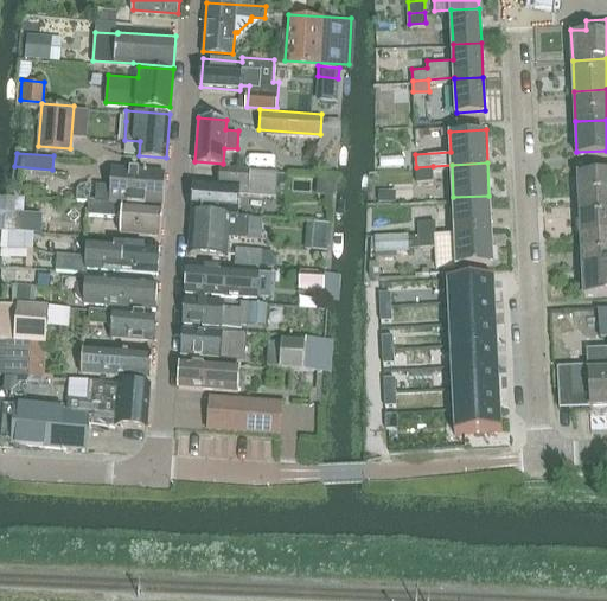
[(97,181),(95,198),(163,203),(165,170),(113,165),(112,183),(97,181)]
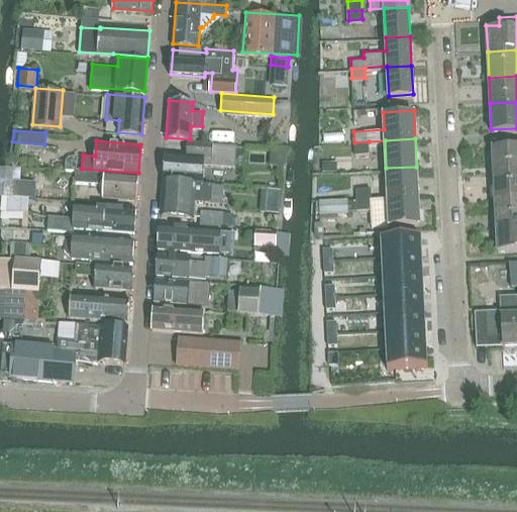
[(163,176),(201,179),(203,163),(235,166),(236,144),(212,142),(189,141),(188,157),(165,155),(163,176)]
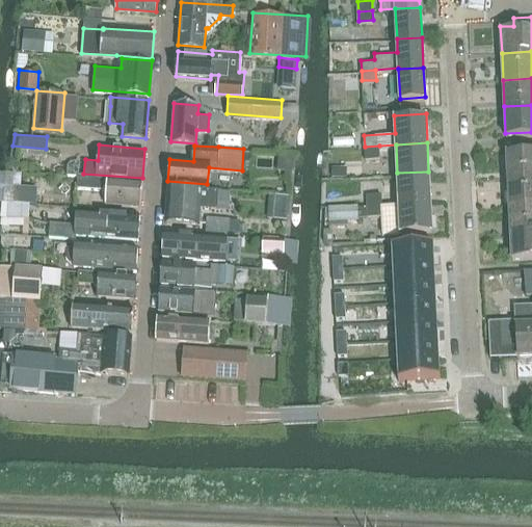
[(379,157),(379,146),(365,147),(366,157),(379,157)]
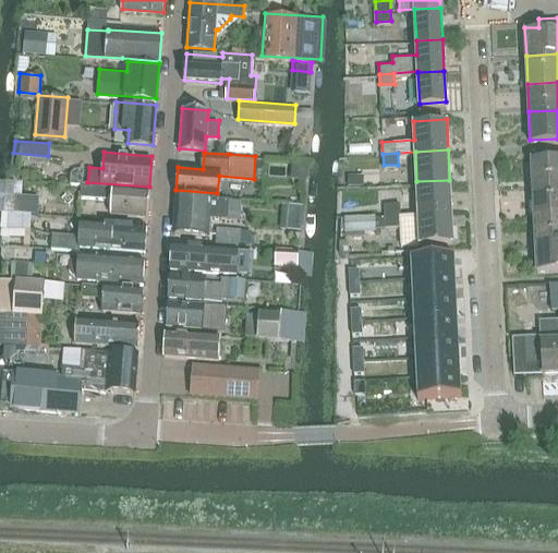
[(557,155),(531,157),(533,185),(557,183),(557,155)]
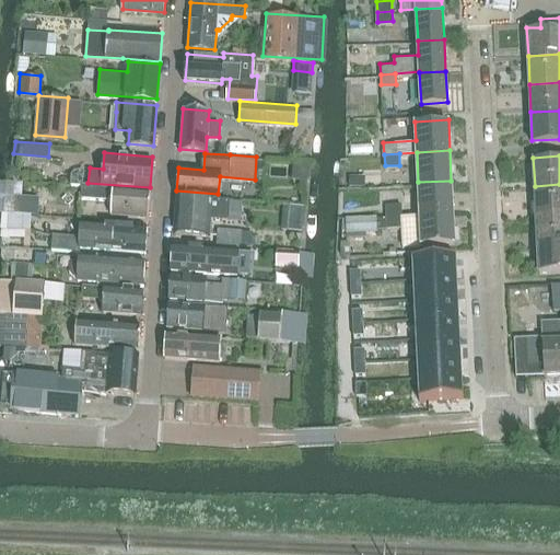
[(451,181),(418,182),(419,212),(453,211),(451,181)]
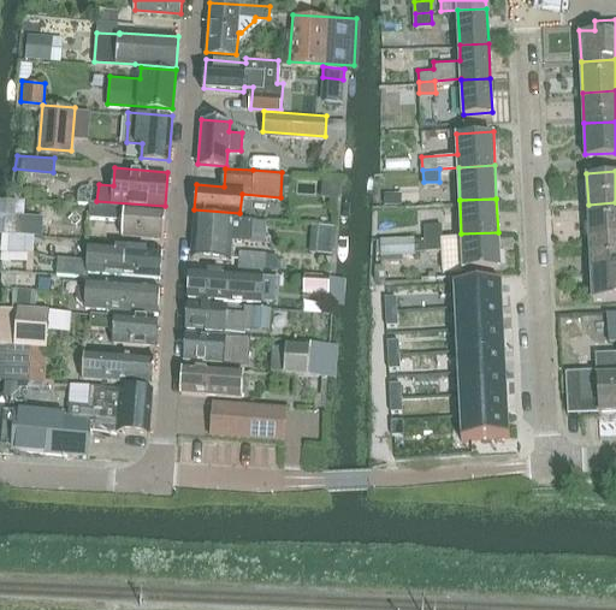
[(165,206),(96,201),(90,201),(89,215),(123,218),(122,234),(163,236),(165,206)]
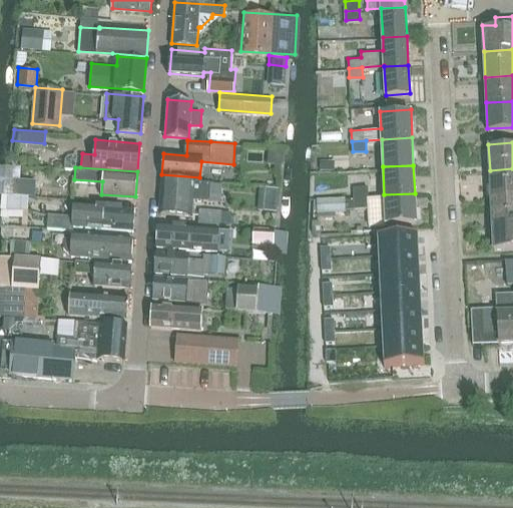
[(512,168),(490,170),(491,196),(512,194),(512,168)]
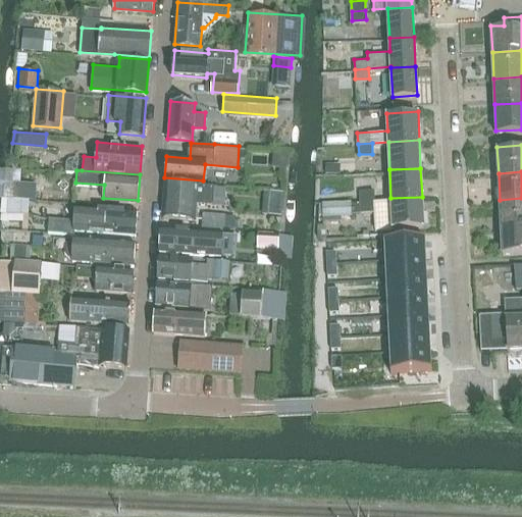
[(35,197),(36,182),(15,181),(14,196),(30,197),(35,197)]
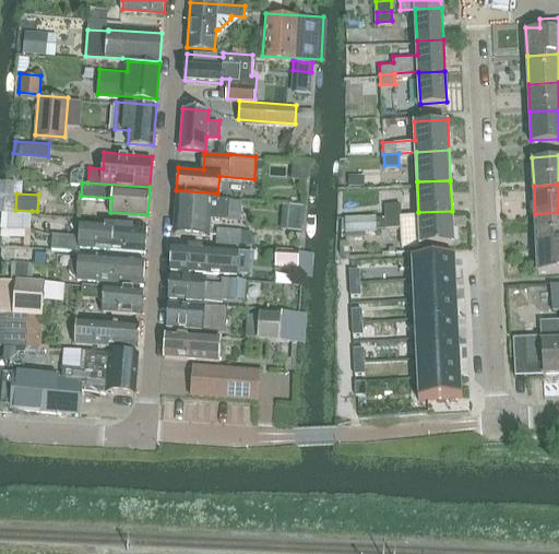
[(228,198),(176,193),(174,231),(209,234),(210,216),(227,217),(228,198)]
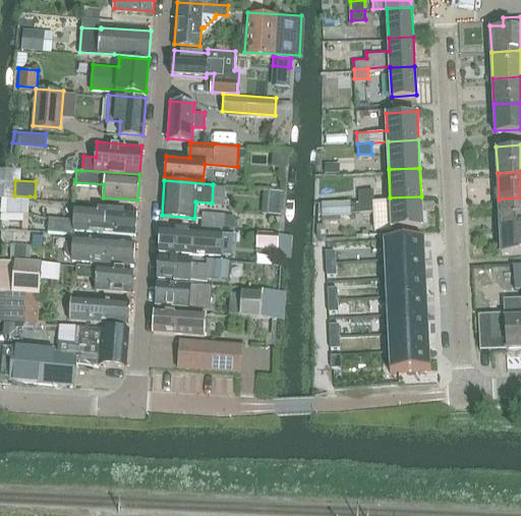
[(373,187),(359,188),(360,199),(373,198),(373,187)]
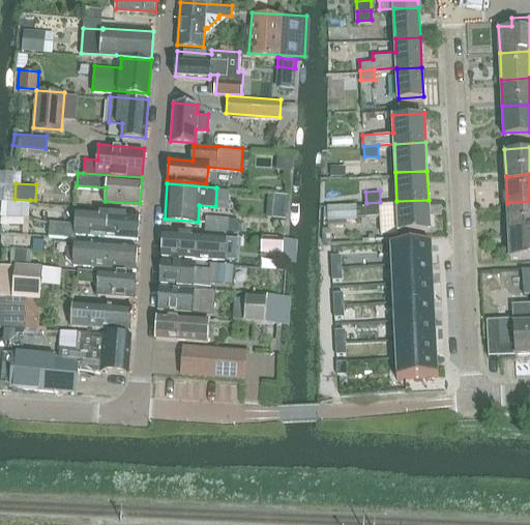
[(285,213),(286,193),(273,192),(272,212),(285,213)]
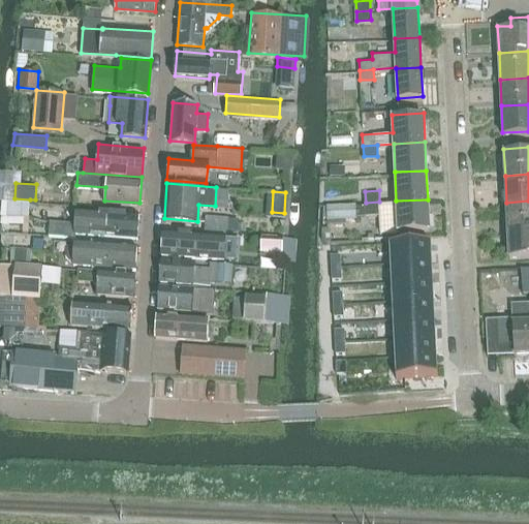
[(30,199),(7,198),(6,213),(28,215),(30,199)]
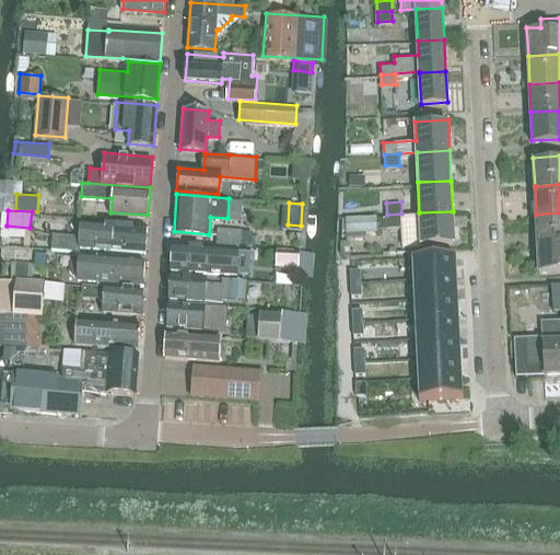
[(401,214),(387,215),(387,226),(403,224),(404,244),(454,242),(453,211),(419,212),(401,214)]
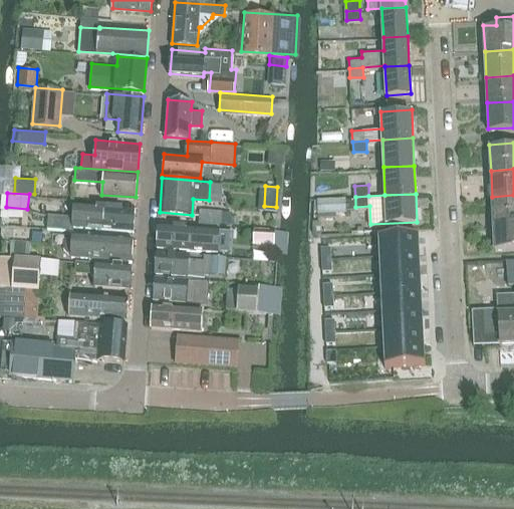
[(513,195),(492,197),(493,222),(513,221),(513,195)]
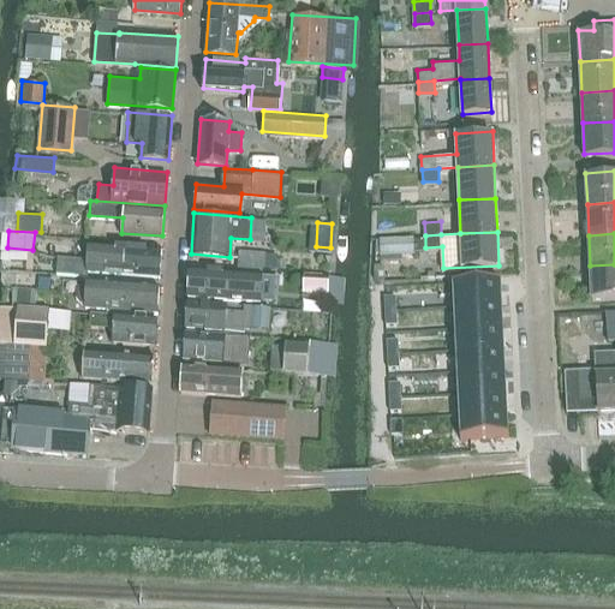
[(413,236),(380,237),(380,251),(413,250),(413,236)]
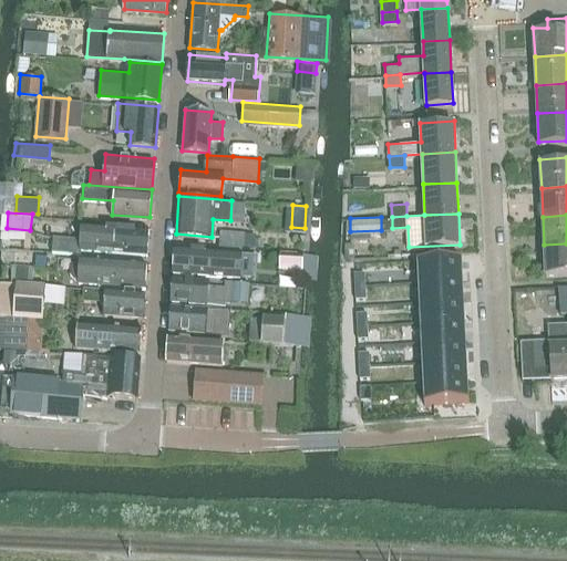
[(81,248),(114,250),(115,226),(82,224),(81,237),(53,235),(52,250),(81,251),(81,248)]
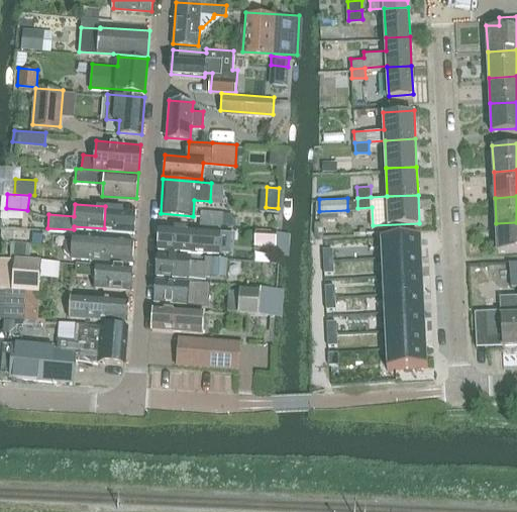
[(105,206),(104,228),(134,230),(136,208),(105,206)]
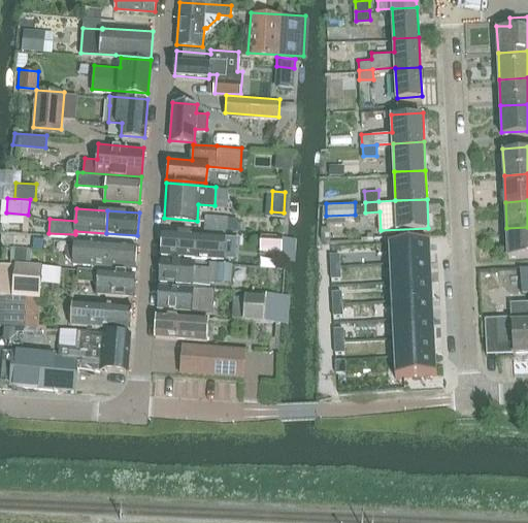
[(205,214),(204,232),(225,234),(226,234),(227,216),(205,214)]
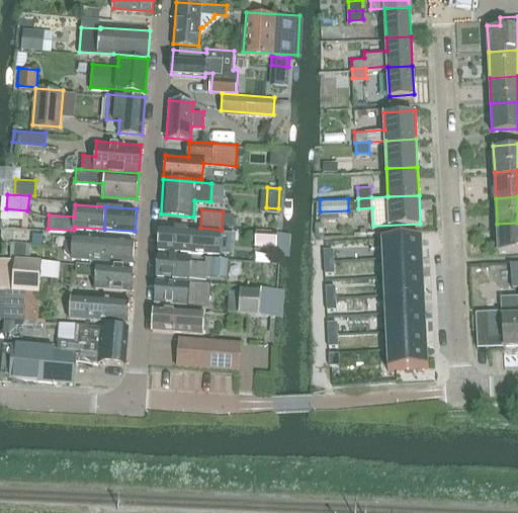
[(517,223),(497,224),(499,250),(517,249),(517,223)]
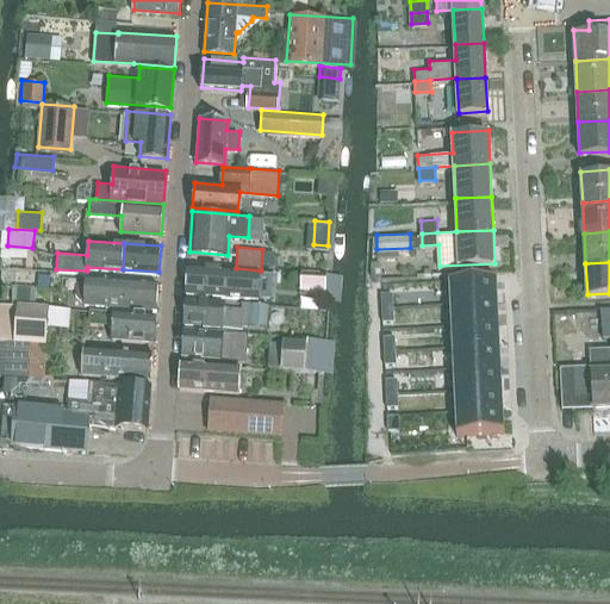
[(260,271),(236,268),(188,265),(186,291),(259,297),(260,271)]
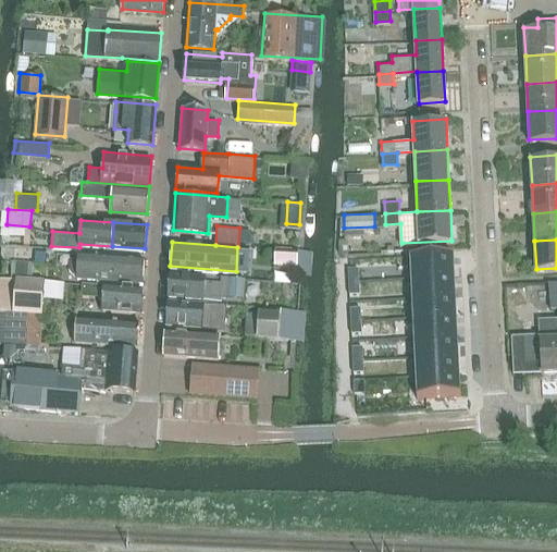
[(297,246),(275,245),(274,264),(296,265),(297,246)]
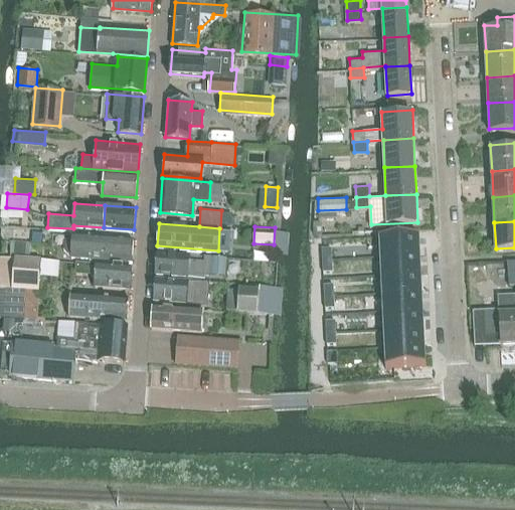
[(417,231),(379,233),(380,252),(418,250),(417,231)]
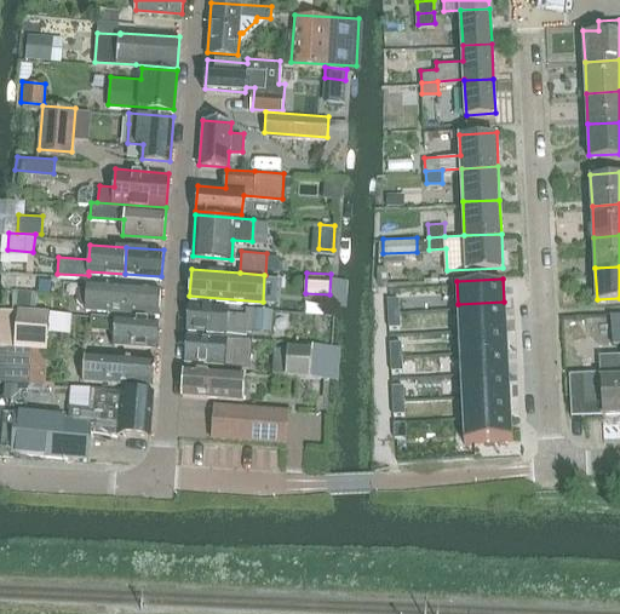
[(81,285),(76,290),(76,298),(81,304),(86,304),(86,307),(122,310),(124,283),(87,281),(87,285),(81,285)]
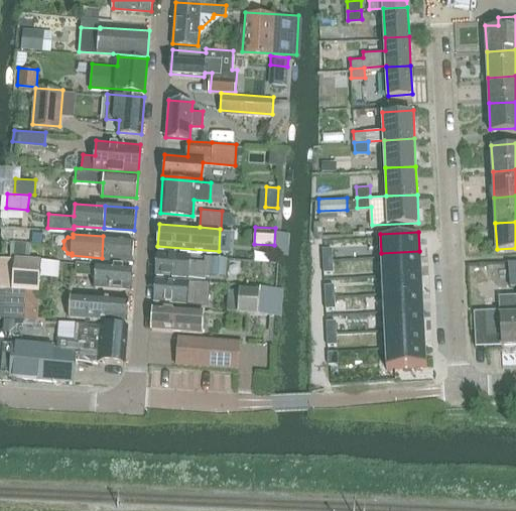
[(103,236),(102,258),(132,260),(133,238),(103,236)]
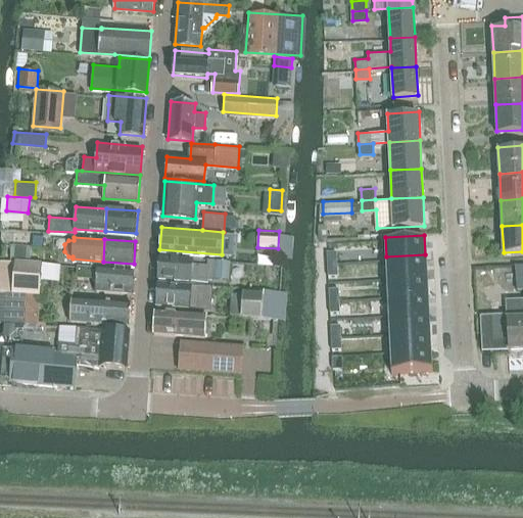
[(10,255),(31,256),(31,245),(10,243),(10,255)]
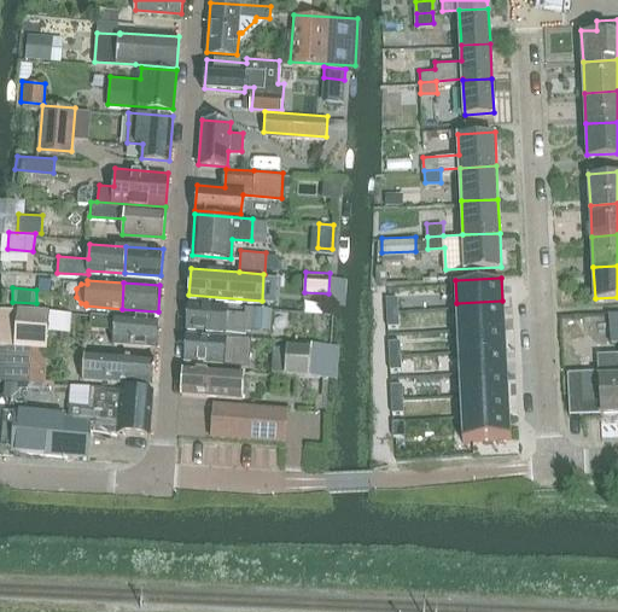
[(389,295),(385,296),(386,309),(398,309),(397,295),(389,295)]
